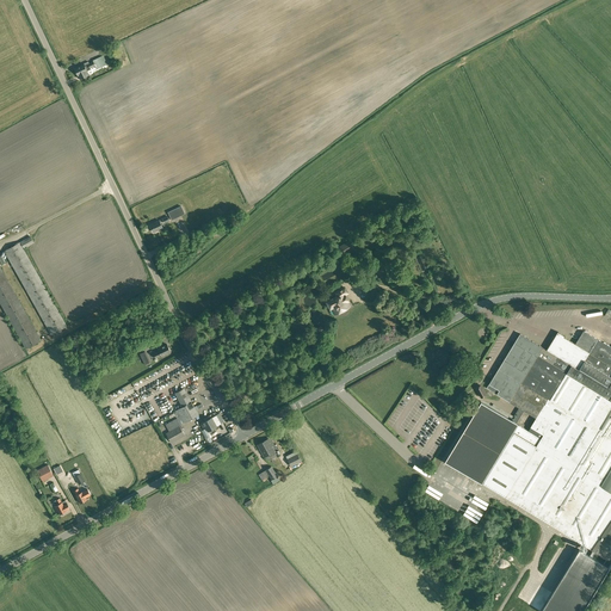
[(122,60),(118,50),(112,53),(116,62),(122,60)]
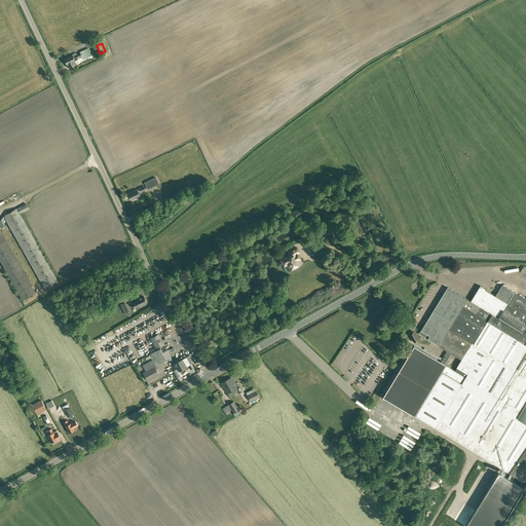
[(77,59),(81,58),(82,57),(83,60),(92,55),(89,48),(88,48),(80,51),(80,52),(75,54),(72,55),(75,61),(76,61),(76,60),(77,59)]
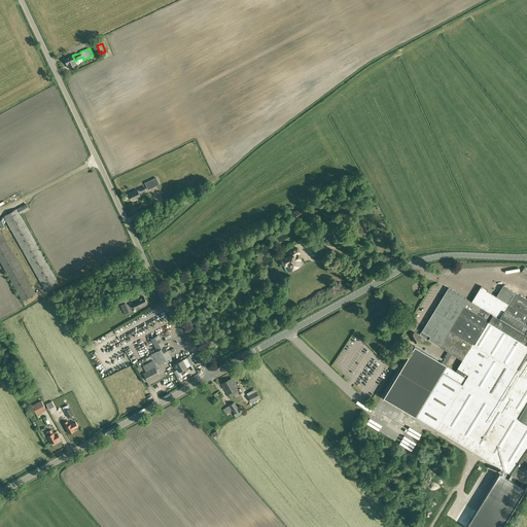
[(75,61),(72,56),(72,55),(65,59),(69,68),(77,65),(75,61)]
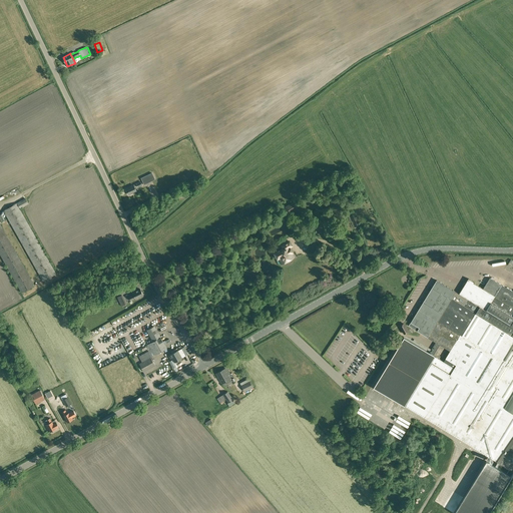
[(141,178),(142,180),(144,184),(155,179),(152,172),(141,178)]
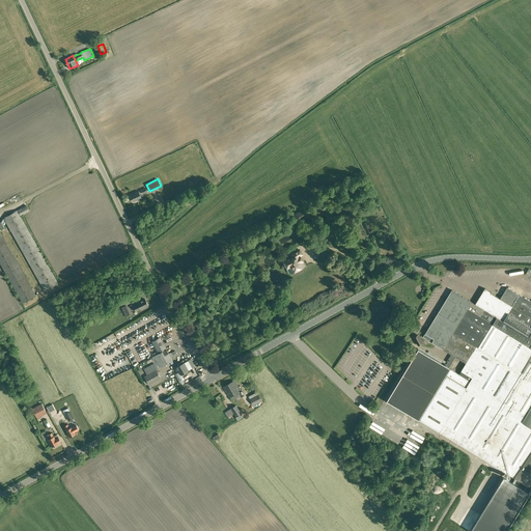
[(134,202),(141,198),(138,192),(131,195),(134,202)]
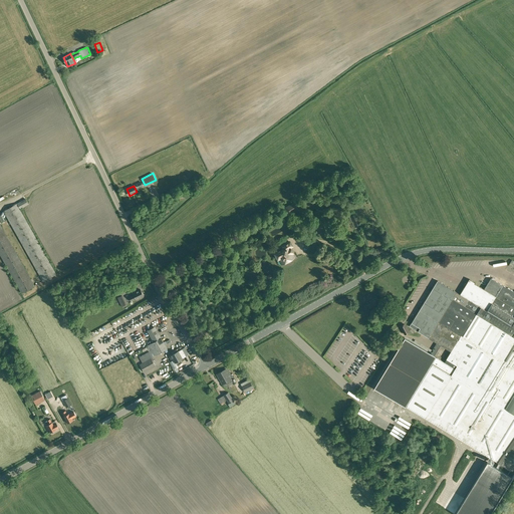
[(4,211),(43,281),(56,274),(18,207),(19,207),(20,209),(28,204),(25,199),(4,211)]
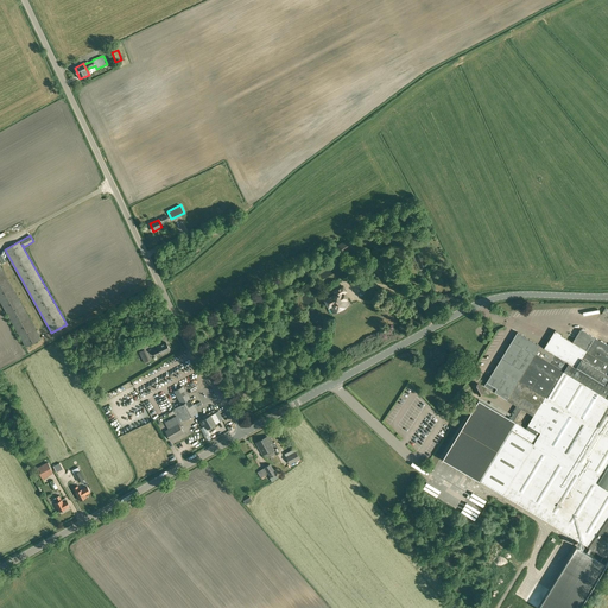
[(342,254),(354,247),(348,239),(336,246),(342,254)]
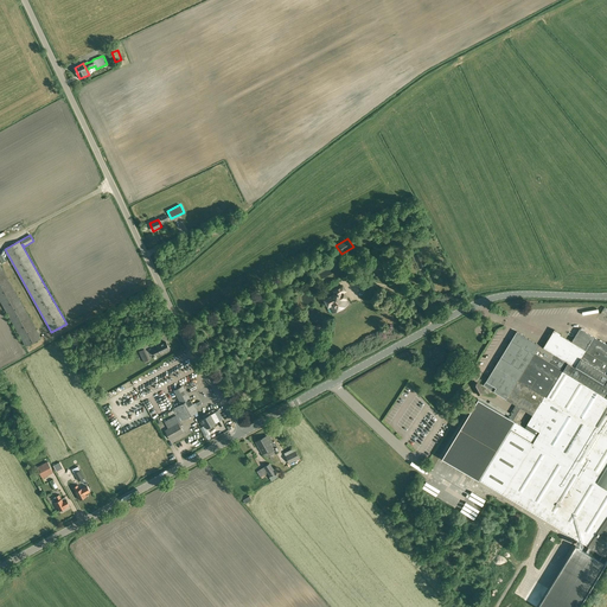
[(0,301),(25,346),(40,338),(0,266),(0,301)]
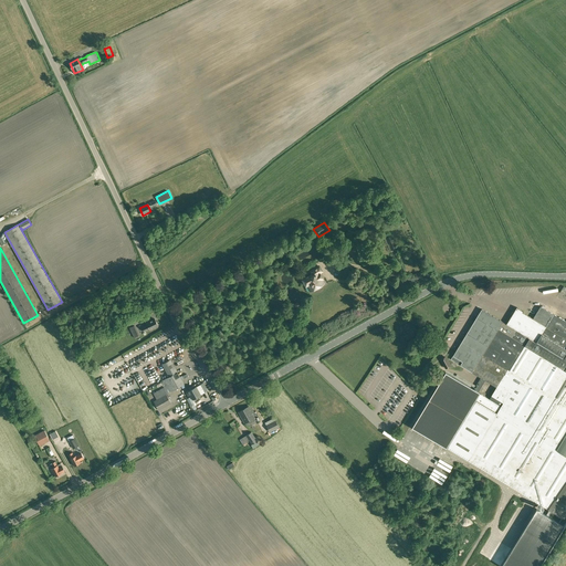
[(320,285),(325,283),(323,280),(323,279),(320,273),(323,271),(320,266),(311,271),(312,274),(303,280),(306,285),(307,284),(311,291),(315,289),(316,289),(317,289),(318,289),(320,289),(320,287),(320,286),(320,285)]
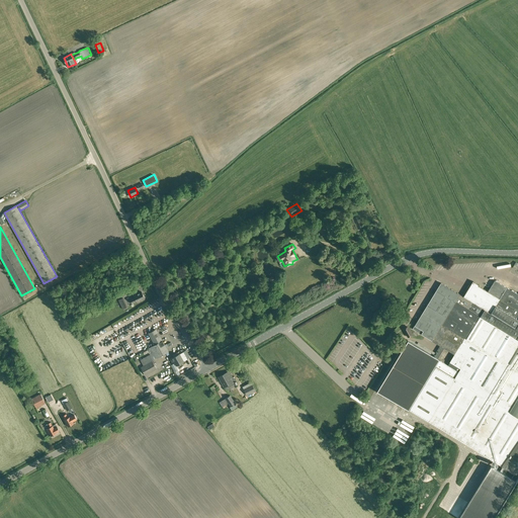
[(435,356),(408,340),(377,391),(409,410),(410,408),(411,408),(410,410),(503,466),(506,468),(516,475),(517,471),(517,293),(495,280),(488,291),(479,286),(480,285),(472,281),(463,296),(441,282),(417,322),(413,329),(441,346),(435,356)]
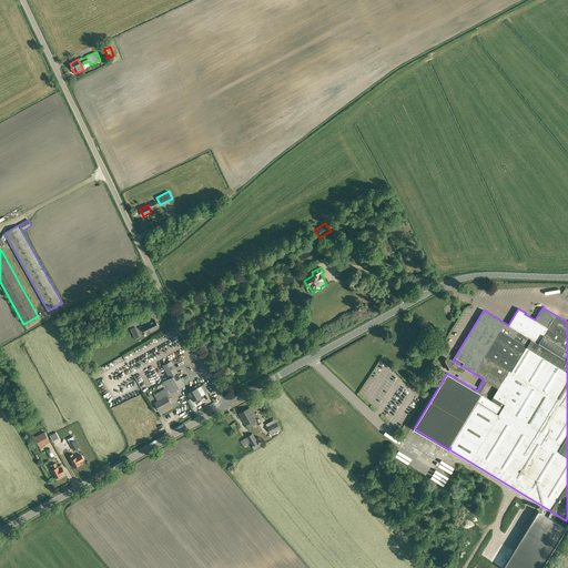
[(148,324),(146,324),(148,326),(143,328),(145,333),(150,331),(151,331),(159,327),(155,320),(151,322),(146,323),(148,324)]
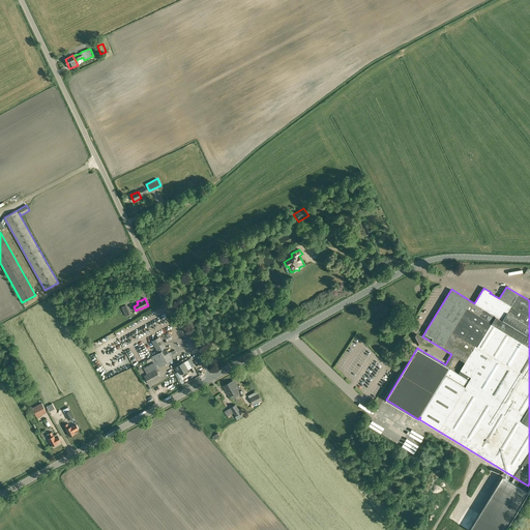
[(121,306),(125,317),(131,314),(127,304),(121,306)]
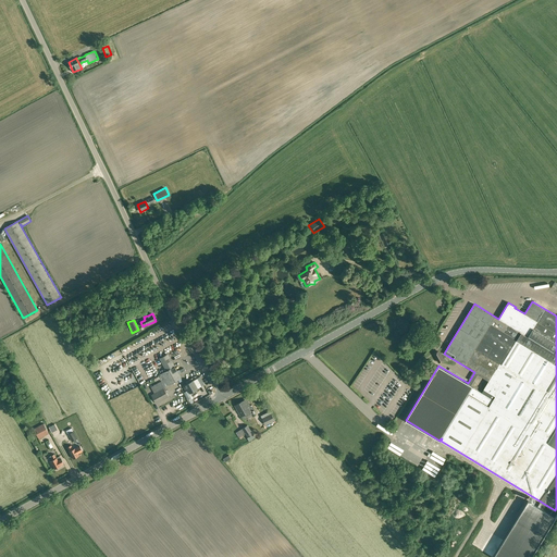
[(433,354),(438,362),(444,359),(438,350),(433,354)]
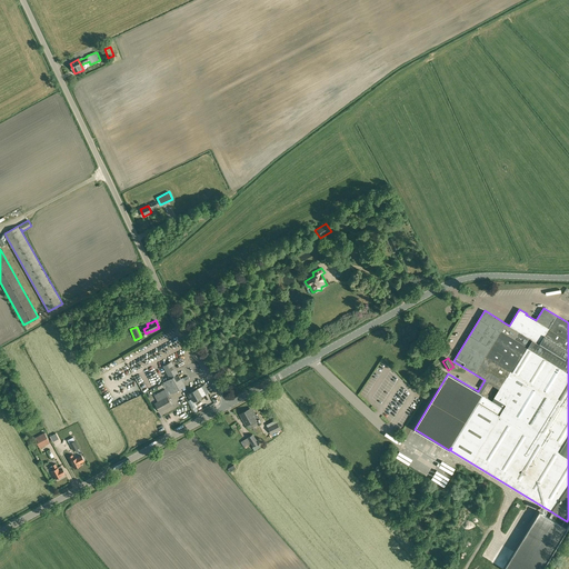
[(179,375),(171,361),(170,362),(163,367),(168,377),(165,378),(167,381),(163,382),(163,383),(162,383),(161,385),(165,389),(155,396),(158,402),(155,403),(160,412),(172,406),(168,397),(168,396),(170,395),(173,393),(186,387),(179,375)]
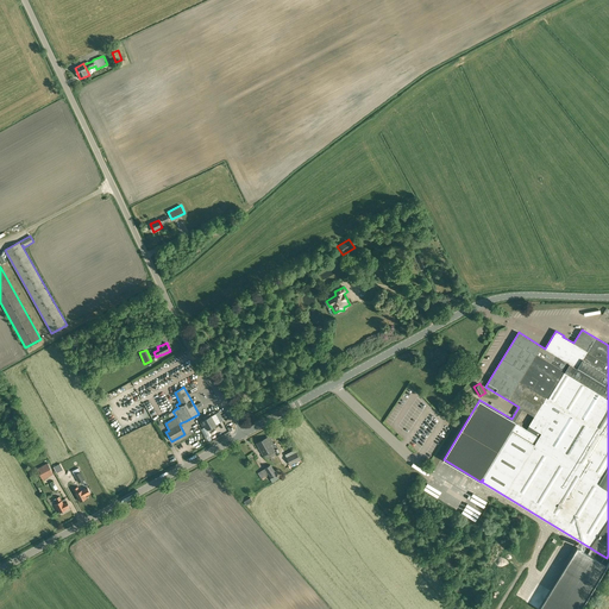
[(200,422),(202,427),(205,426),(207,429),(217,425),(212,416),(209,418),(208,415),(203,418),(205,420),(200,422)]
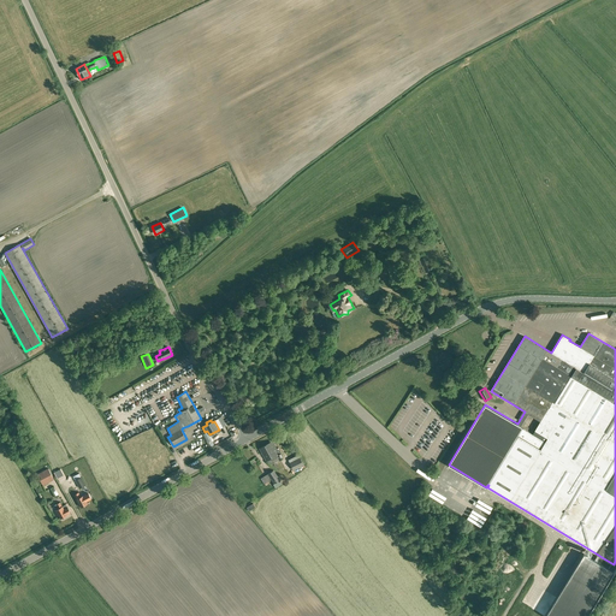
[(265,445),(272,458),(278,455),(274,450),(277,449),(273,442),(265,445)]
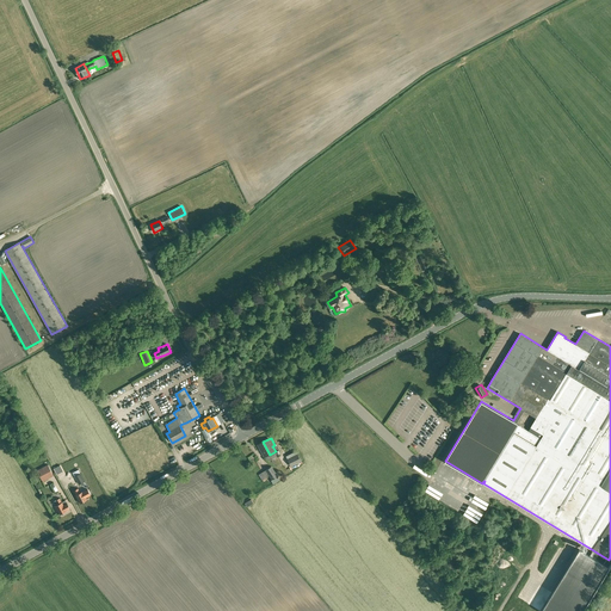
[(270,455),(263,442),(258,445),(264,457),(270,455)]
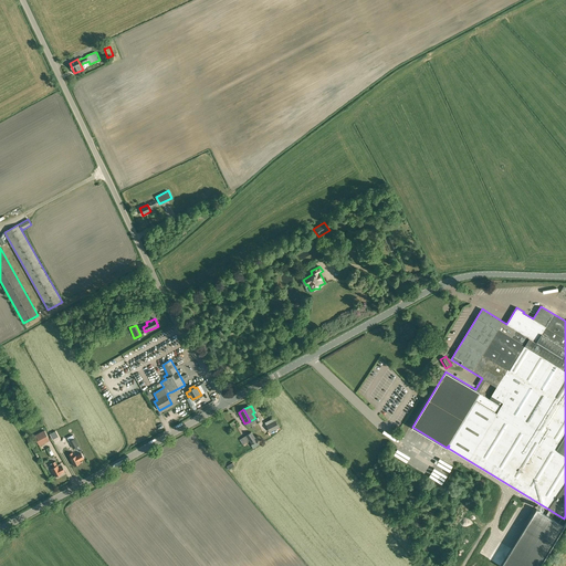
[(275,420),(266,425),(270,432),(280,427),(275,420)]
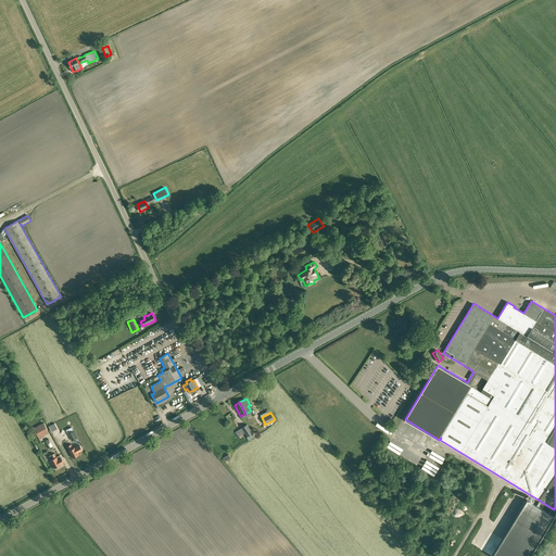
[(248,425),(242,428),(236,432),(239,437),(245,432),(248,437),(253,433),(248,425)]
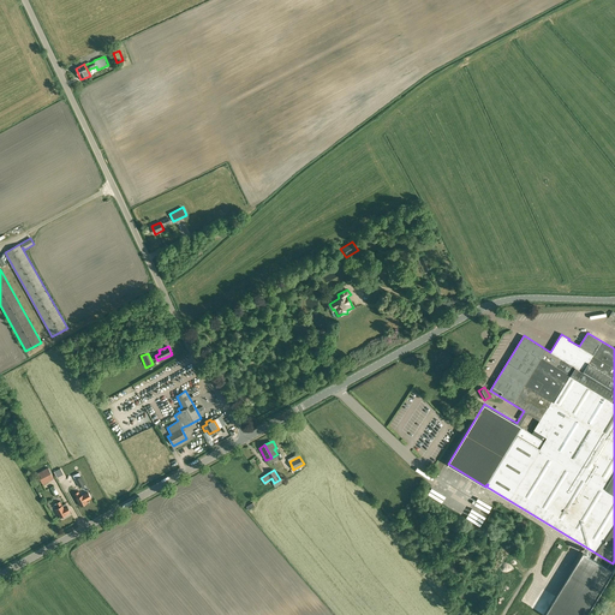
[(79,488),(85,484),(81,477),(75,479),(79,488)]
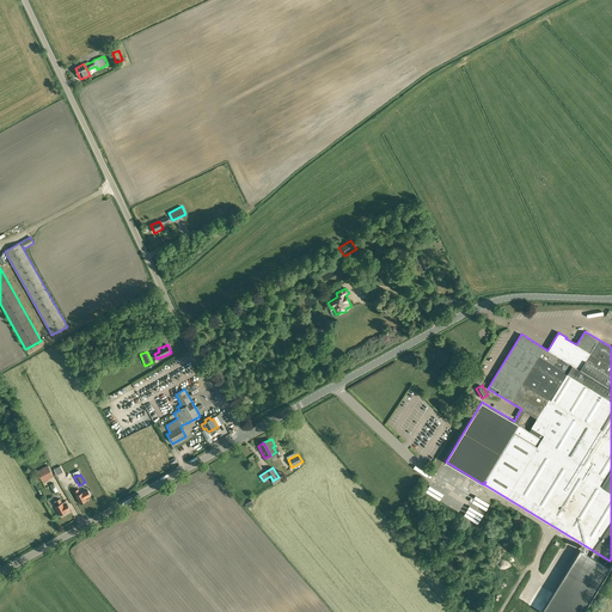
[(441,499),(444,491),(428,484),(426,491),(441,499)]
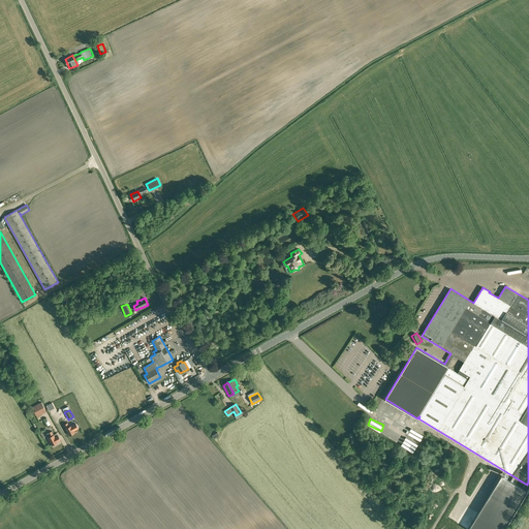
[(69,435),(75,432),(71,426),(69,427),(67,423),(64,425),(66,429),(69,435)]
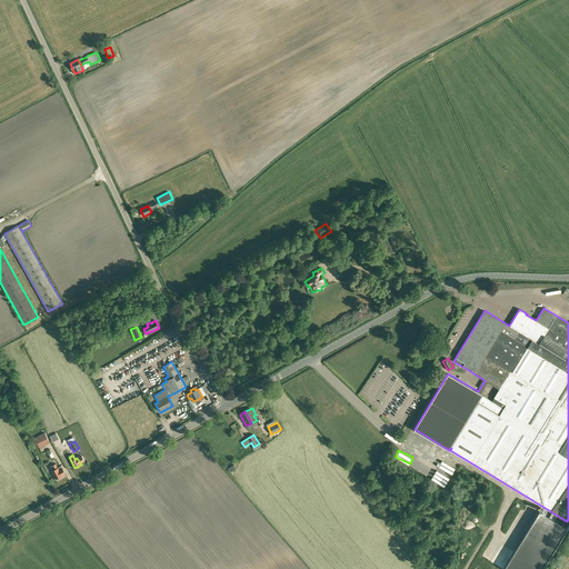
[(62,475),(66,473),(62,468),(59,470),(58,468),(56,465),(50,467),(52,471),(51,471),(52,476),(53,475),(56,479),(62,476),(62,475)]
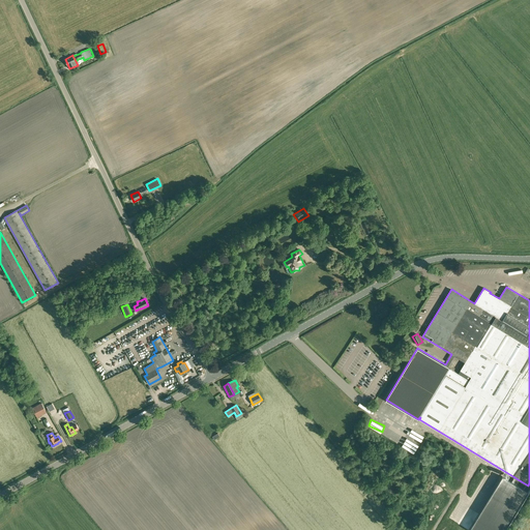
[(404,439),(400,444),(412,451),(413,448),(412,448),(414,445),(404,439)]
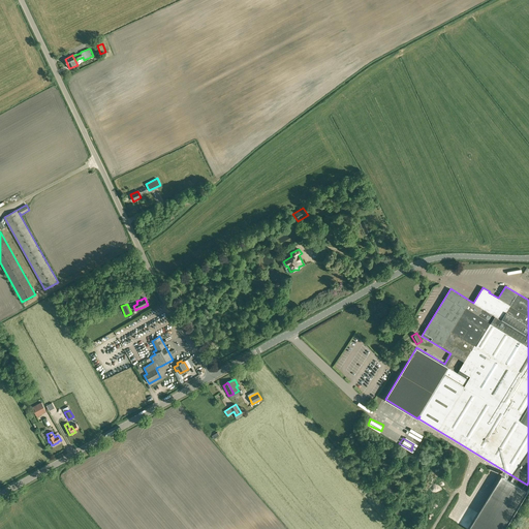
[(517,478),(514,476),(510,480),(501,475),(468,528),(504,528),(528,491),(515,483),(517,478)]
